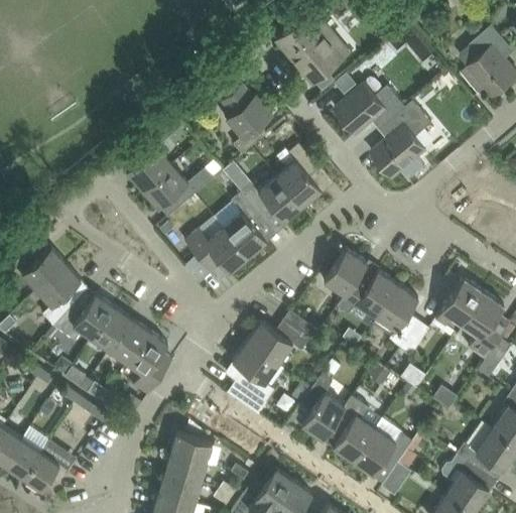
[(313,84),(330,71),(344,57),(308,15),(293,27),(278,39),(313,84)]
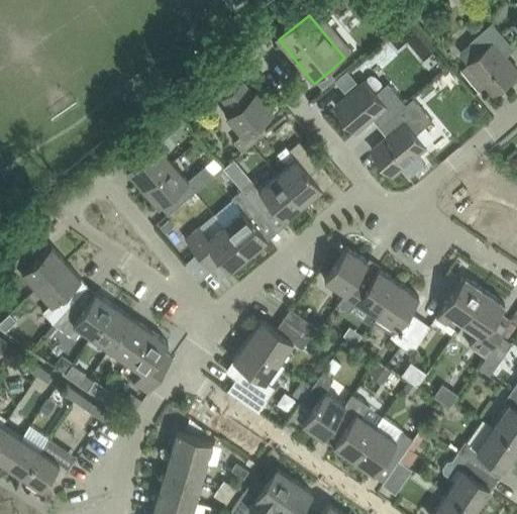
[(378,40),(388,33),(374,17),(365,24),(378,40)]
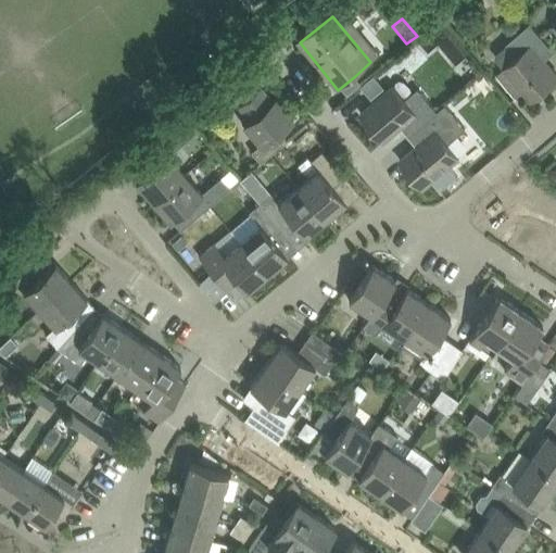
[(503,71),(523,93),(532,103),(555,82),(555,76),(540,58),(550,49),(535,33),(529,26),(506,46),(495,55),(495,61),(503,71)]
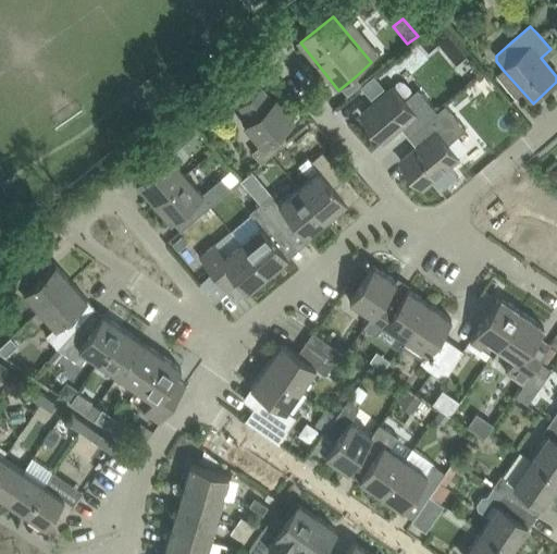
[(485,76),(478,83),(484,89),(492,84),(485,76)]
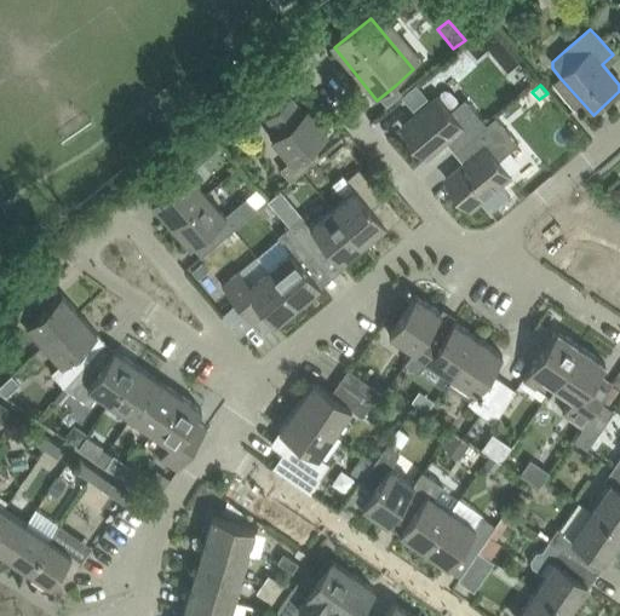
[(417,86),(401,98),(413,113),(429,101),(417,86)]
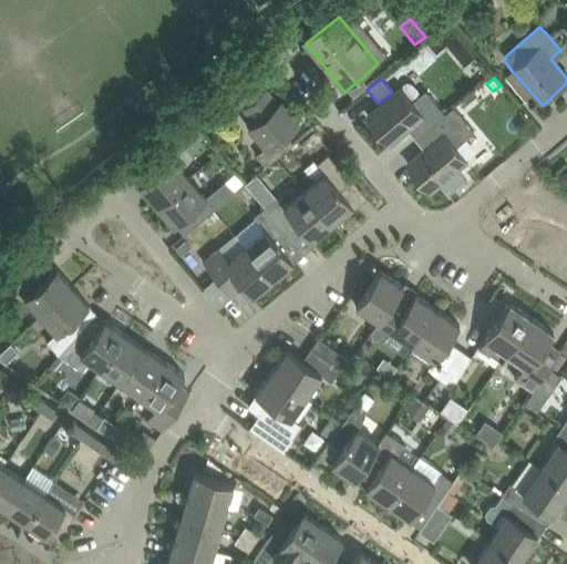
[(267,167),(271,163),(292,145),(284,135),(299,122),(280,101),(277,104),(266,90),(241,111),(253,124),(247,130),(265,151),(258,156),(267,167)]
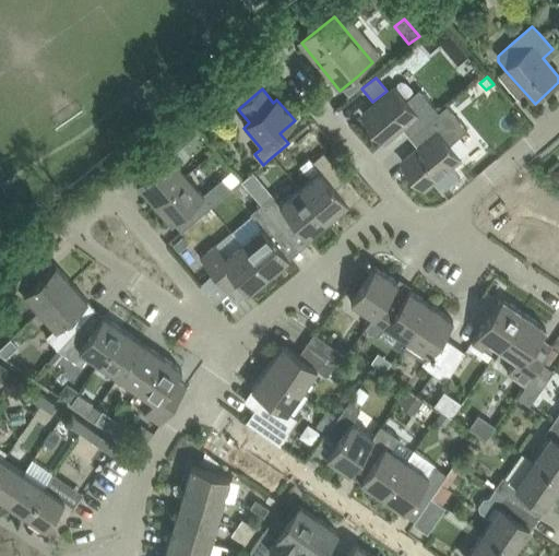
[(407,126),(416,135),(440,115),(420,92),(407,103),(395,89),(379,103),(363,117),(385,144),(407,126)]
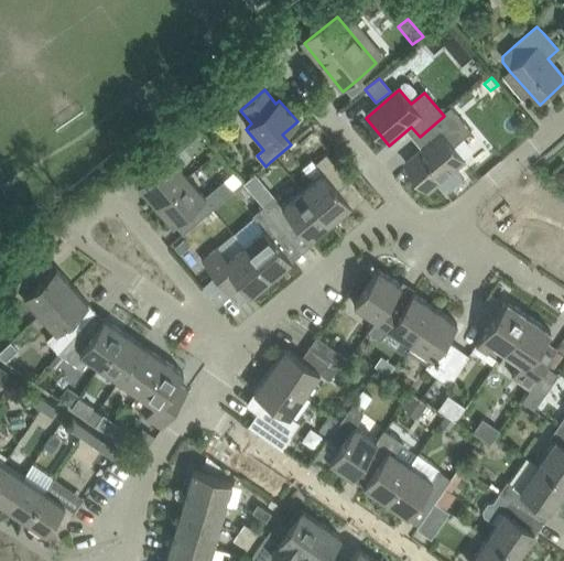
[(208,107),(198,115),(204,121),(214,114),(208,107)]
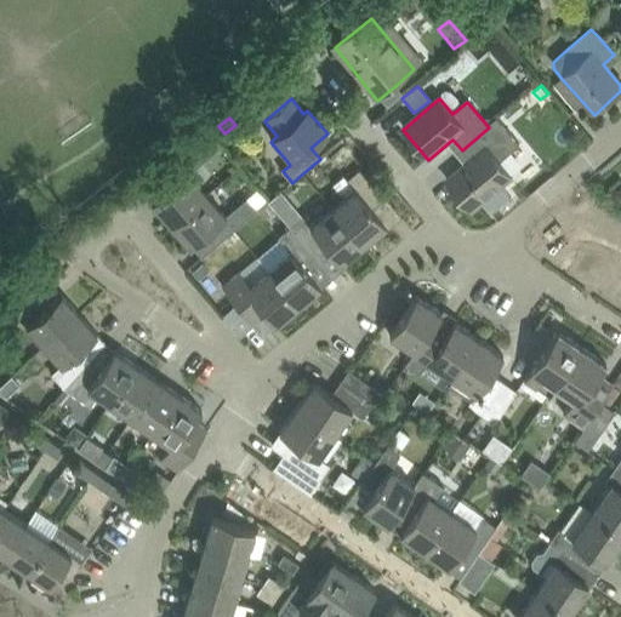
[(497,120),(489,127),(462,150),(471,161),(446,182),(472,212),(512,178),(500,163),(519,147),(513,140),(497,120)]
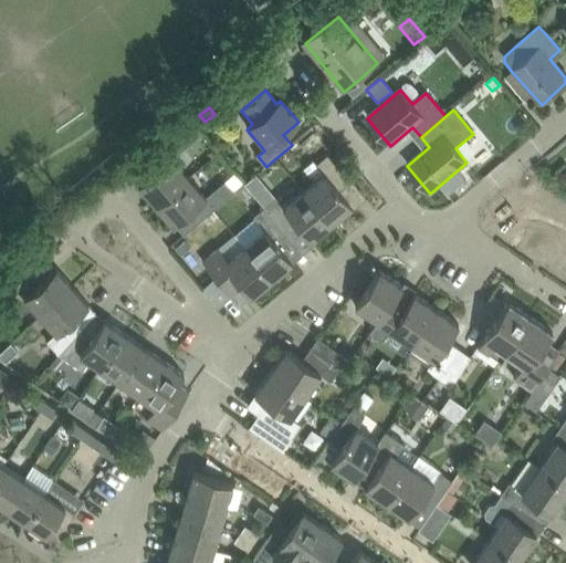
[(190,123),(184,129),(194,141),(200,135),(190,123)]
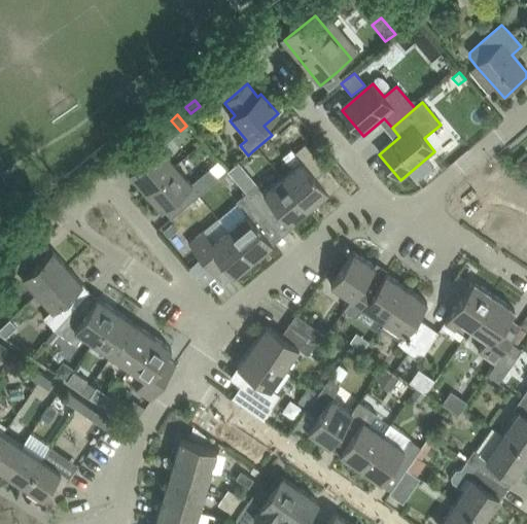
[(128,173),(144,193),(174,168),(159,149),(169,141),(160,131),(149,138),(134,151),(142,162),(128,173)]
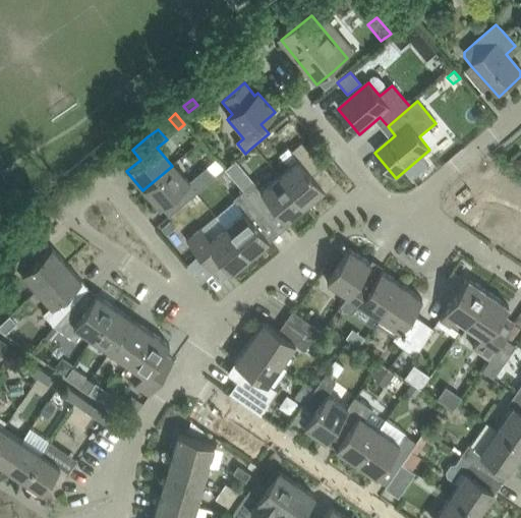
[(289,168),(279,176),(304,207),(324,190),(311,177),(322,168),(301,144),(290,153),(287,149),(278,157),(289,168)]
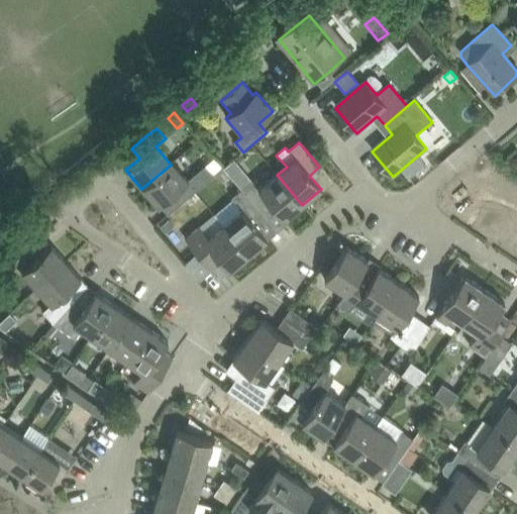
[(424,166),(417,157),(402,170),(409,179),(424,166)]
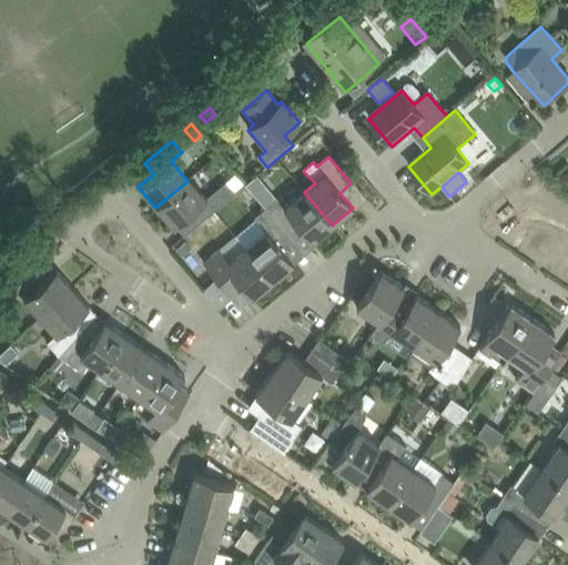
[(236,175),(225,184),(204,201),(188,181),(155,208),(173,229),(189,215),(198,226),(214,212),(224,203),(235,195),(245,187),(236,175)]
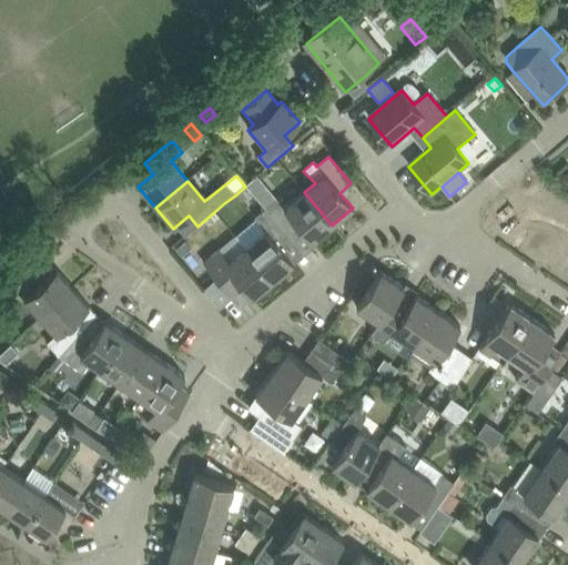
[(257,178),(245,187),(251,192),(262,183),(257,178)]
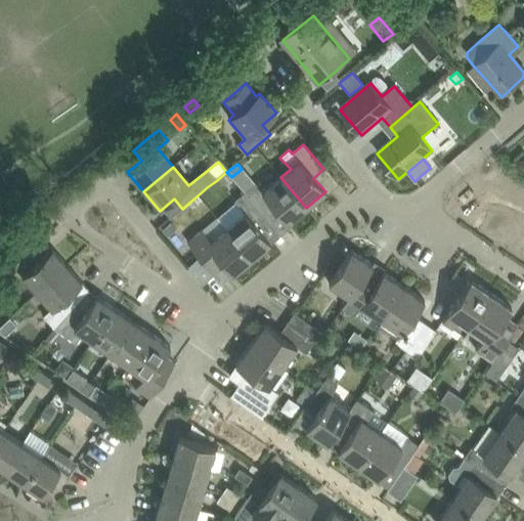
[(245,193),(265,218),(275,210),(287,224),(306,208),(280,177),(262,193),(255,185),(245,193)]
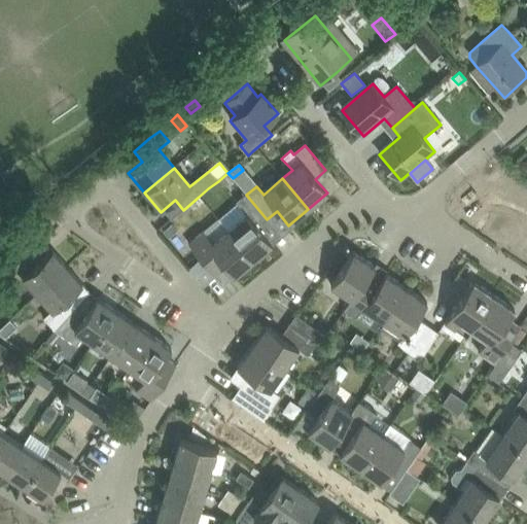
[(226,232),(252,262),(272,245),(257,228),(267,219),(246,195),(236,203),(246,215),(226,232)]
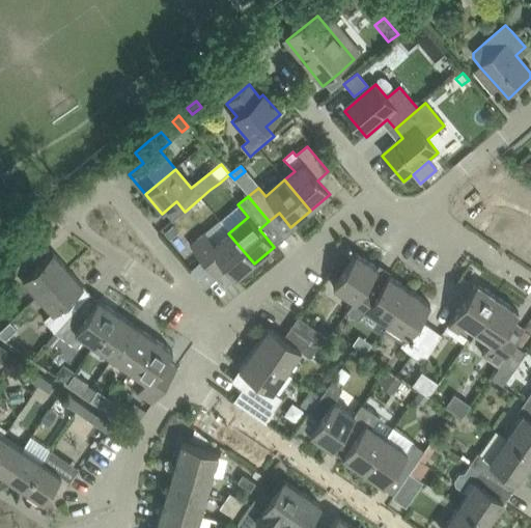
[(220,222),(204,234),(189,248),(217,280),(228,271),(234,279),(254,264),(228,233),(220,222)]
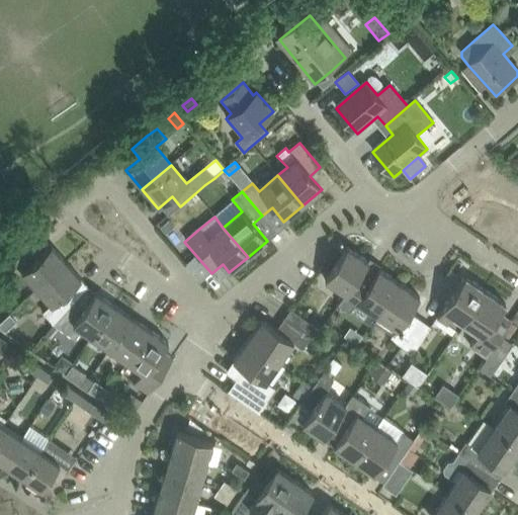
[(169,222),(160,229),(165,235),(174,228),(169,222)]
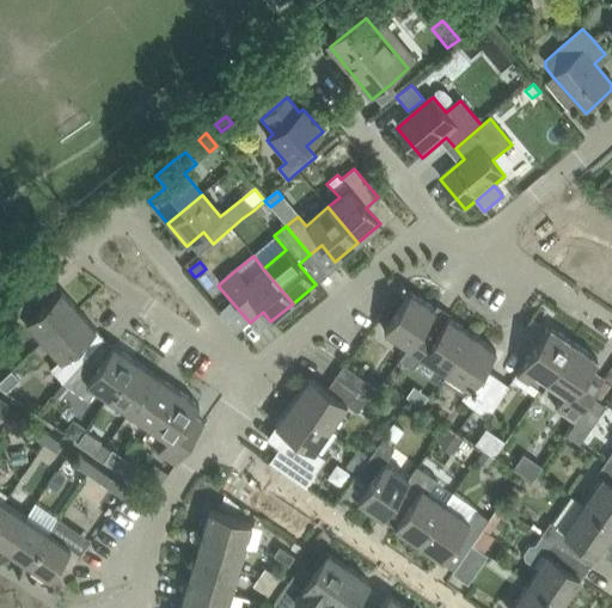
[(43,343),(78,312),(60,292),(43,306),(34,295),(5,320),(17,332),(24,341),(34,332),(43,343)]
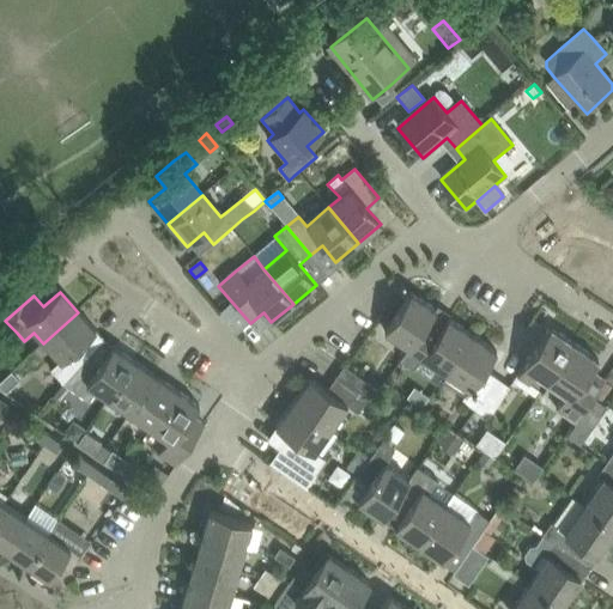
[(407,349),(408,349),(426,324),(435,311),(410,294),(383,333),(404,346),(407,349)]
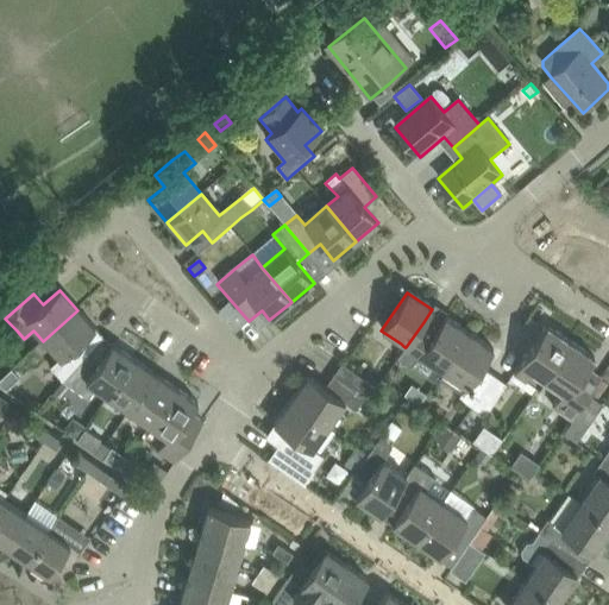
[(63,383),(88,354),(102,339),(77,310),(43,341),(60,359),(50,367),(63,383)]
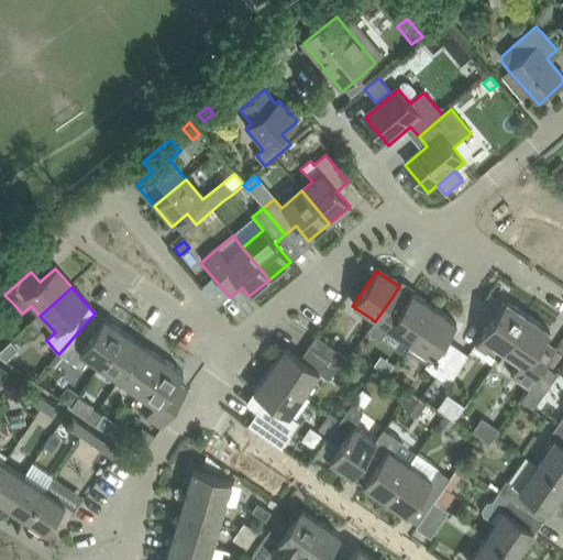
[(375,321),(374,321),(366,332),(379,341),(387,331),(407,344),(405,349),(406,349),(433,309),(411,294),(403,307),(392,298),(375,321)]
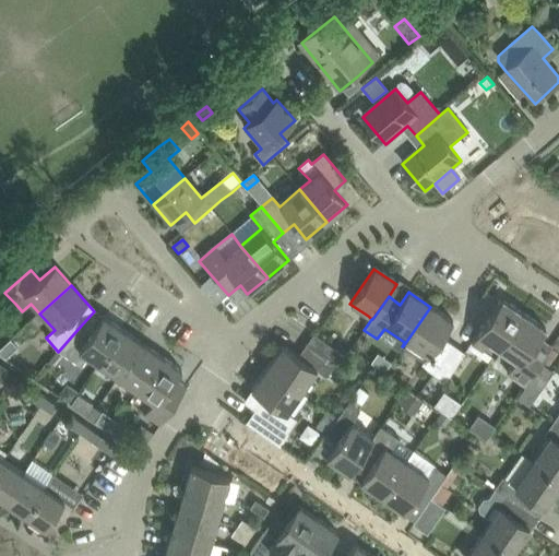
[(494,359),(500,350),(523,316),(501,300),(471,343),(482,351),(494,359)]
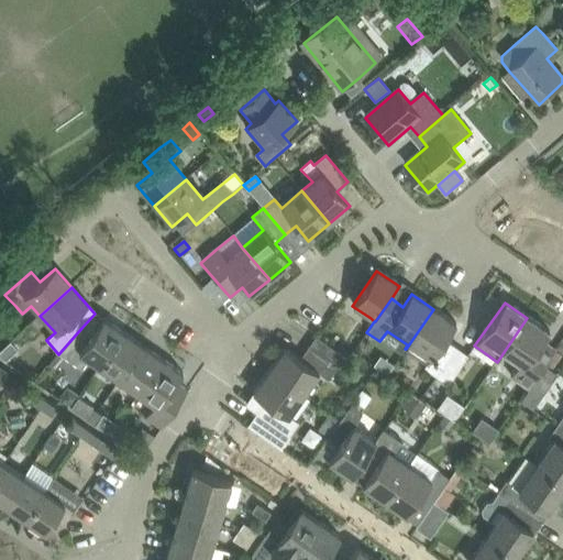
[(435,379),(456,349),(444,341),(455,325),(433,309),(406,349),(427,364),(423,370),(435,379)]
